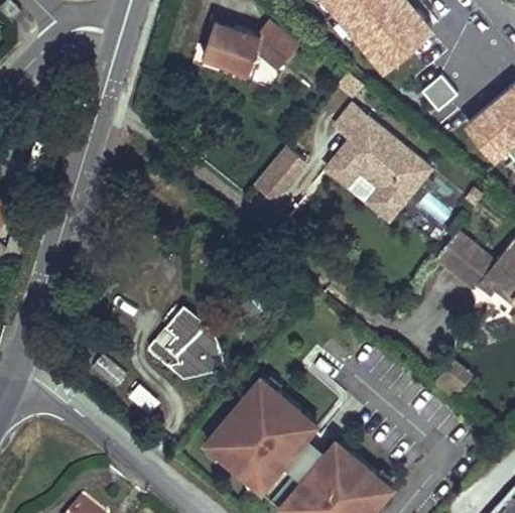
[(25,12),(12,0),(7,0),(1,6),(16,21),(25,12)]
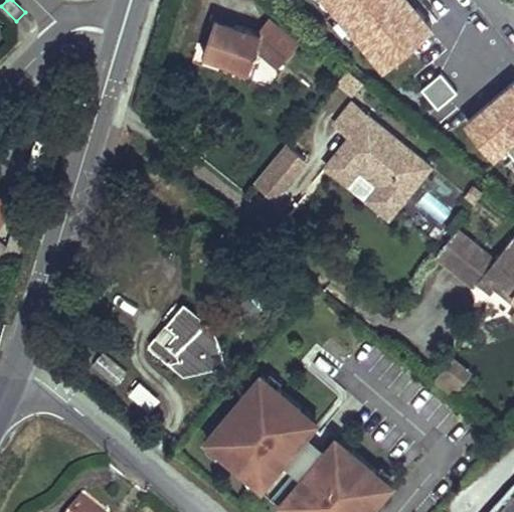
[(325,0),(387,72),(441,27),(416,0),(325,0)]
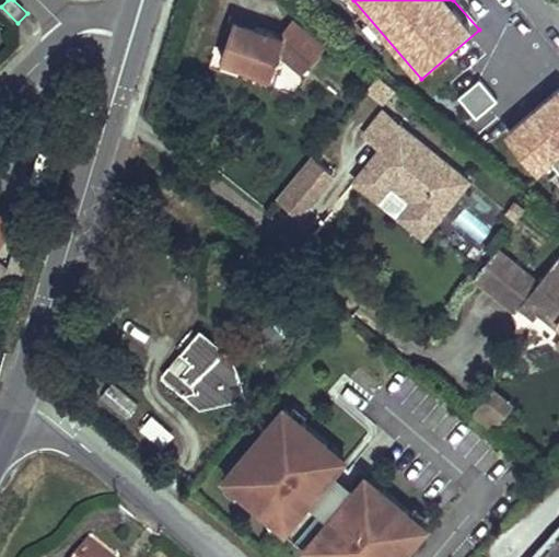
[(287,37),(237,22),(224,61),(274,78),(281,56),(306,71),(324,46),(292,20),(287,37)]
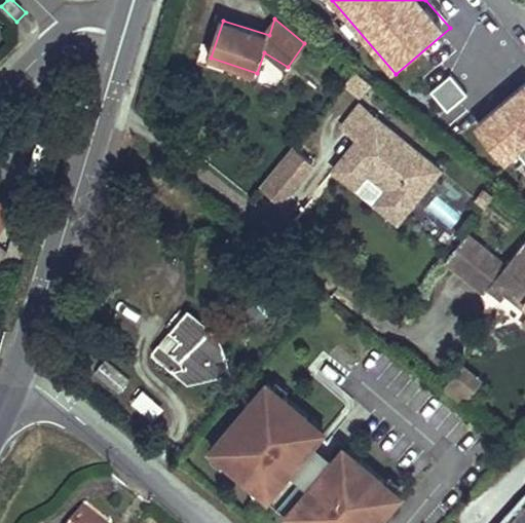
[(352,71),(343,82),(360,96),(369,84),(352,71)]
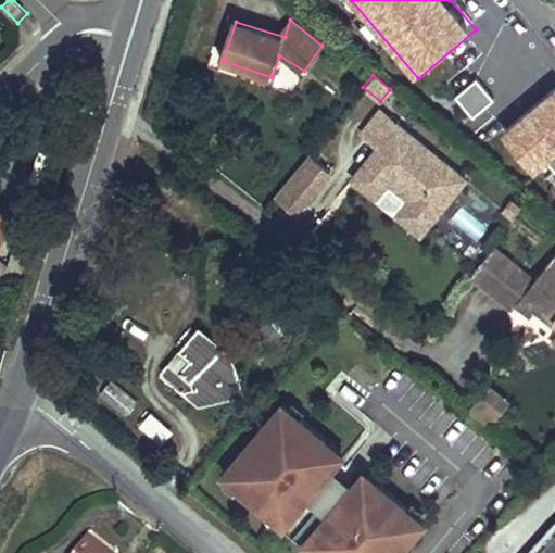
[(453,97),(472,122),(495,103),(476,78),(453,97)]
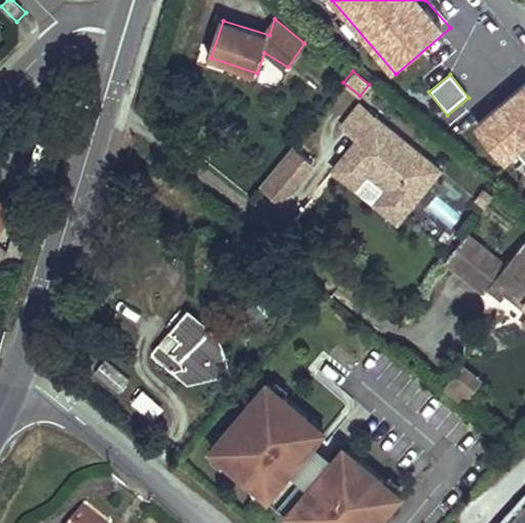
[(524,81),(469,129),(503,171),(516,158),(524,169),(524,81)]
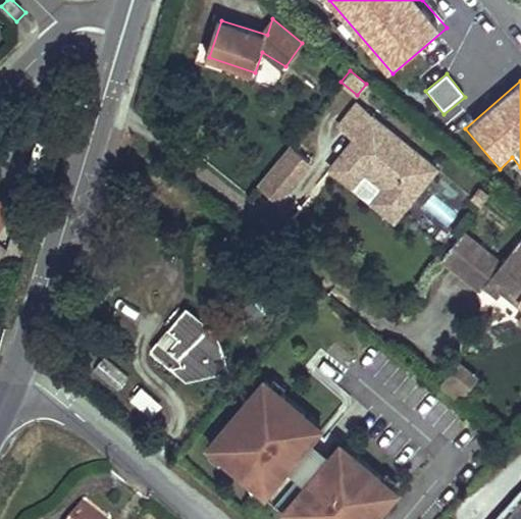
[(355,104),(336,125),(353,139),(360,131),(371,117),(355,104)]
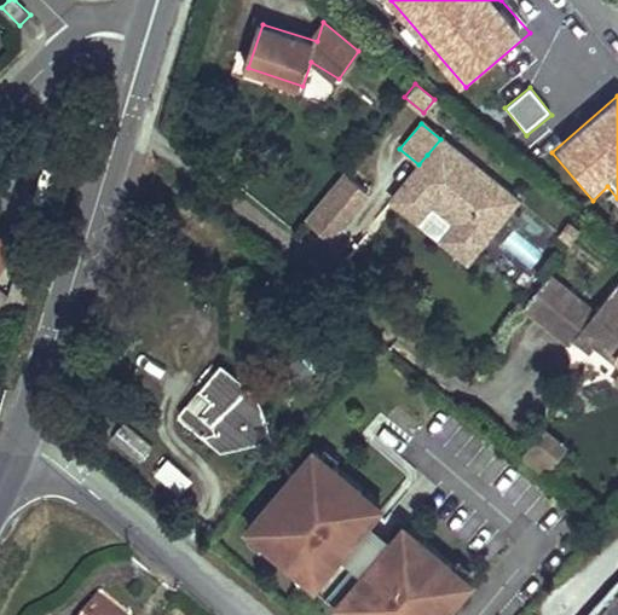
[(431,158),(422,168),(419,164),(394,193),(415,210),(431,191),(467,220),(458,230),(478,245),(515,201),(440,139),(427,155),(431,158)]
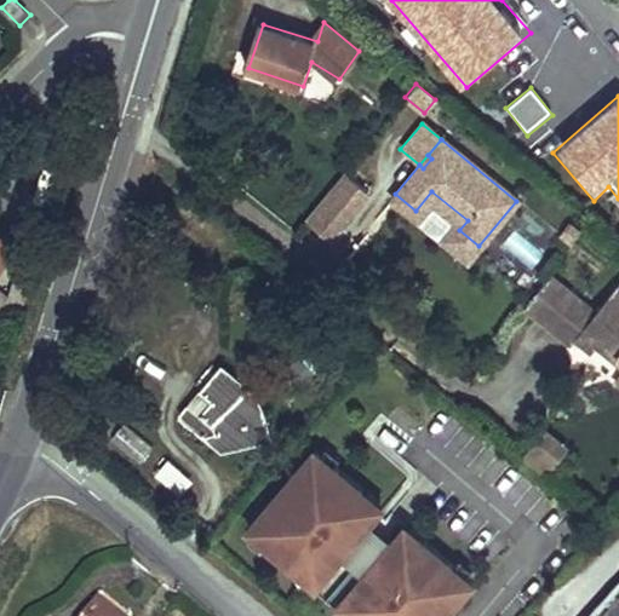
[(371,190),(347,171),(309,219),(332,239),(371,190)]
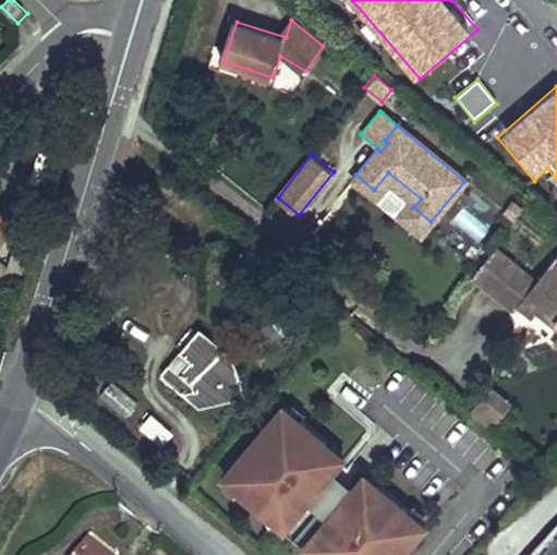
[(421,198),(388,172),(374,190),(355,175),(352,180),(375,200),(388,183),(410,201),(397,217),(420,236),(431,221),(413,207),(421,198)]
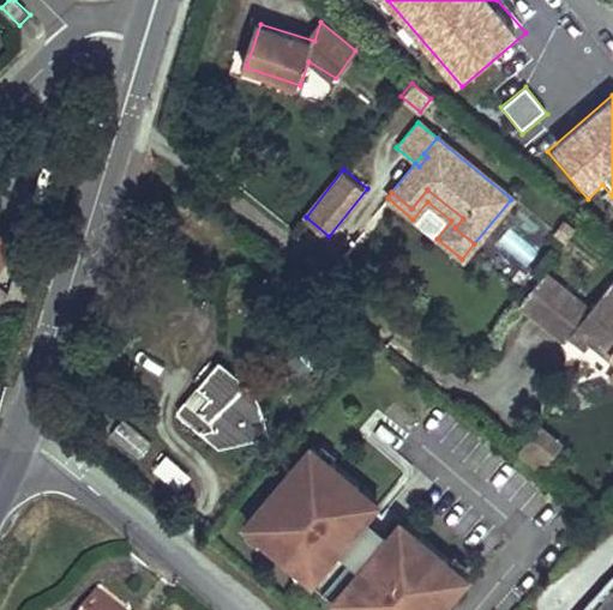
[(19,241),(0,228),(0,236),(16,246),(19,241)]
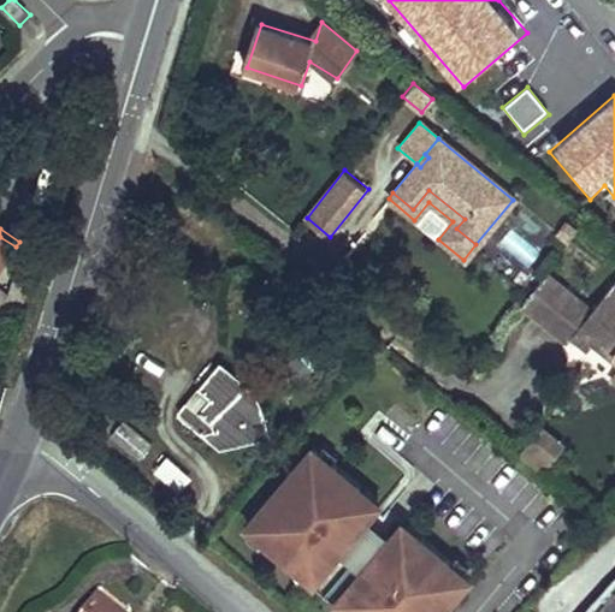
[(0,271),(16,247),(0,237),(0,271)]
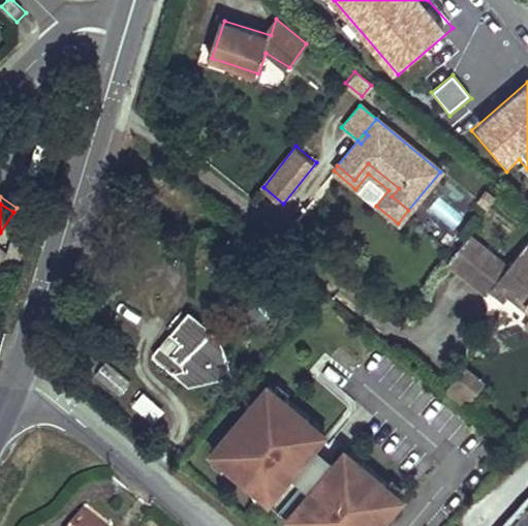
[(490,292),(493,287),(507,298),(511,290),(515,287),(527,297),(527,240),(508,266),(468,236),(448,263),(490,292)]
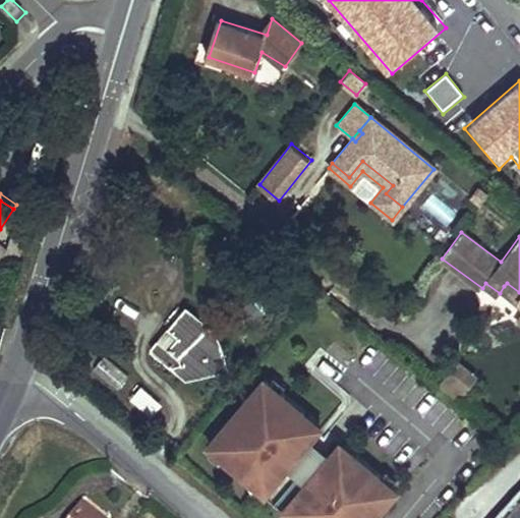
[(519,292),(507,283),(504,286),(519,297),(519,292)]
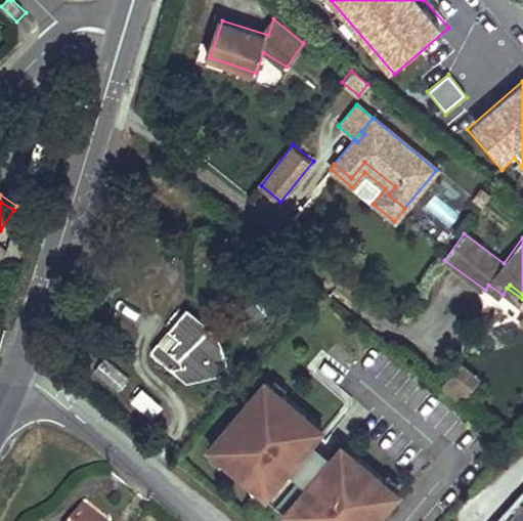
[(211,332),(187,312),(153,354),(173,372),(175,370),(187,382),(228,372),(225,356),(223,356),(219,344),(211,332)]
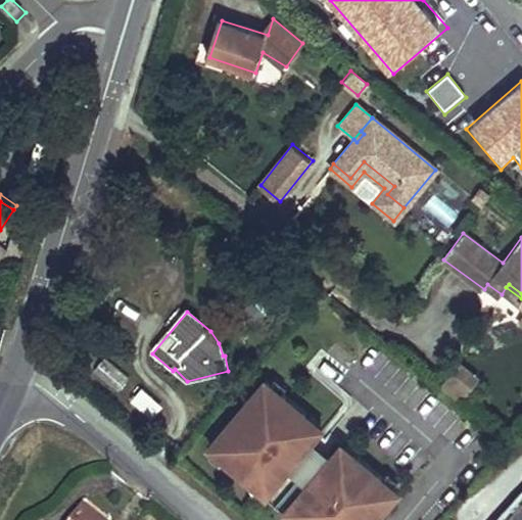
[(103,362),(94,376),(122,392),(131,377),(103,362)]
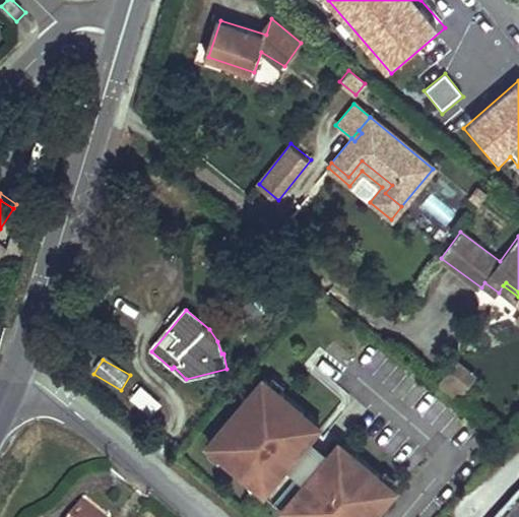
[(141,386),(130,400),(153,418),(165,404),(141,386)]
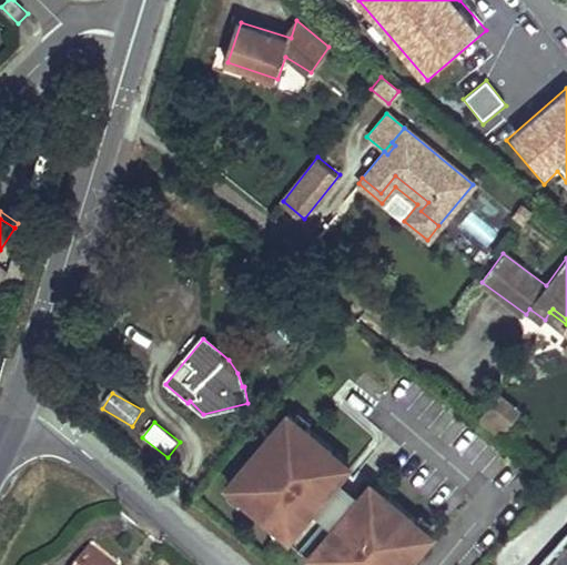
[(340,517),(361,492),(340,474),(317,500),(340,517)]
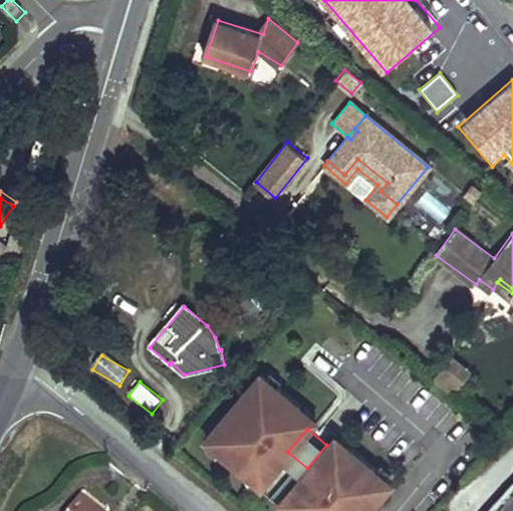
[(250,466),(247,470),(261,482),(264,478),(250,466)]
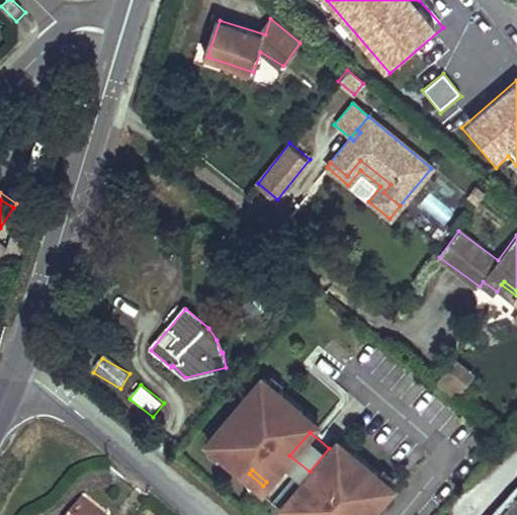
[(285,504),(298,514),(300,514),(303,512),(287,500),(285,504)]
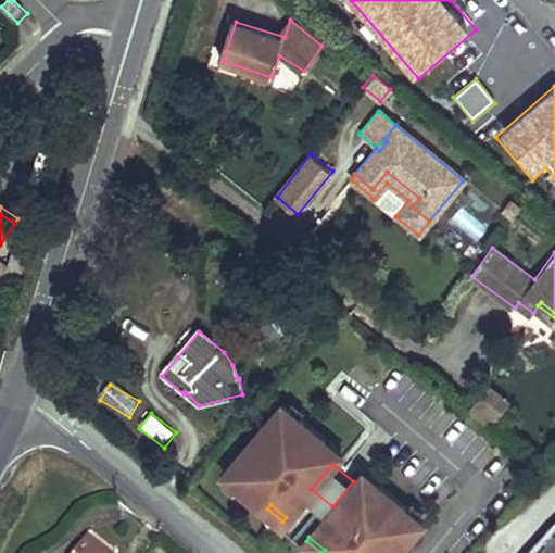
[(554,537),(540,552),(554,552),(554,537)]
